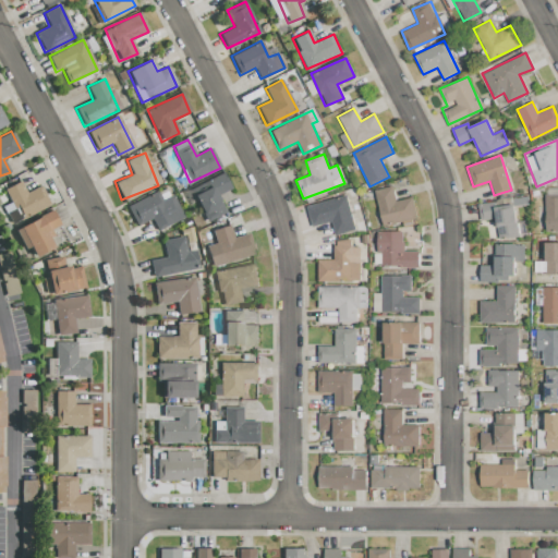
[(225,213),(216,195),(230,189),(222,173),(190,189),(205,222),(225,213)]
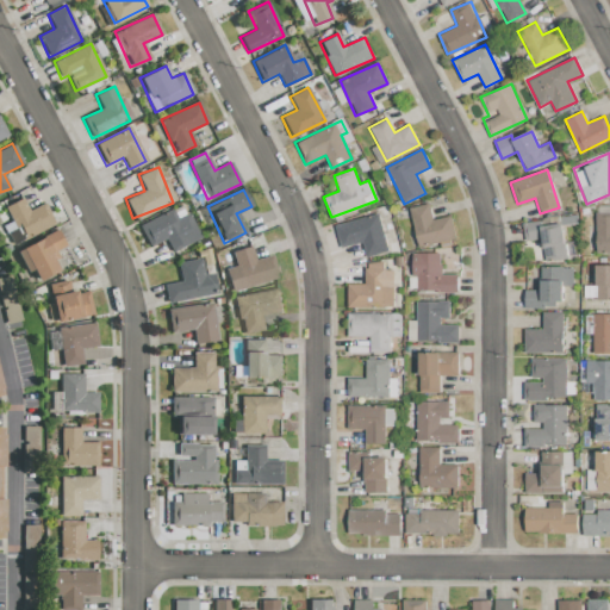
[(44,204),(26,211),(22,199),(6,205),(19,240),(54,226),(44,204)]
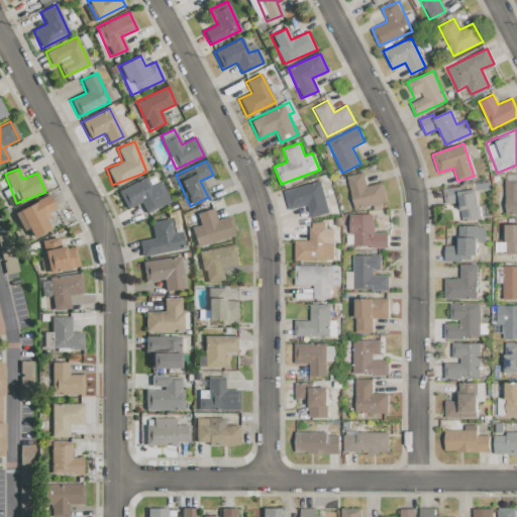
[(346,177),(355,209),(387,201),(382,183),(367,186),(364,173),(346,177)]
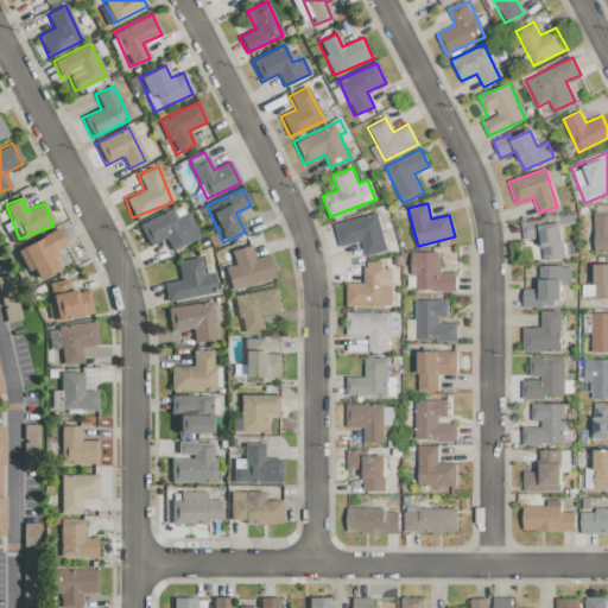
[(139,228),(149,246),(164,238),(171,252),(200,236),(182,204),(139,228)]
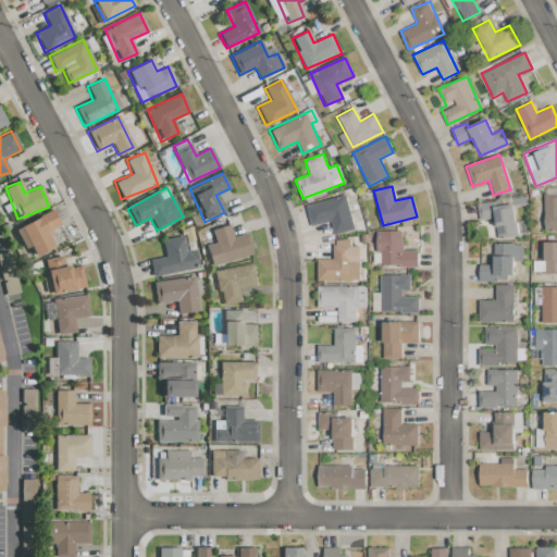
[(556,193),(543,194),(544,231),(556,230),(556,193)]
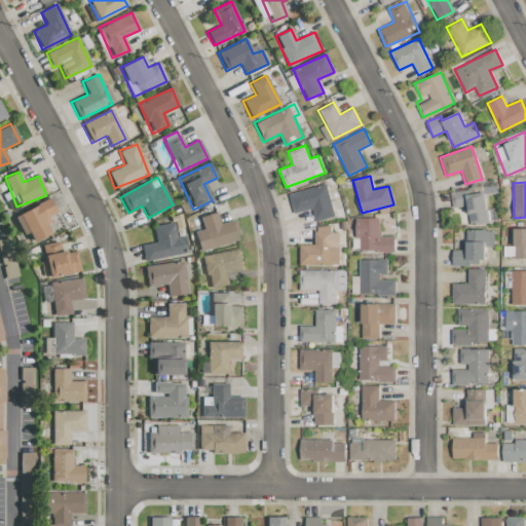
[(289,193),(294,213),(312,209),(315,221),(334,216),(327,184),(289,193)]
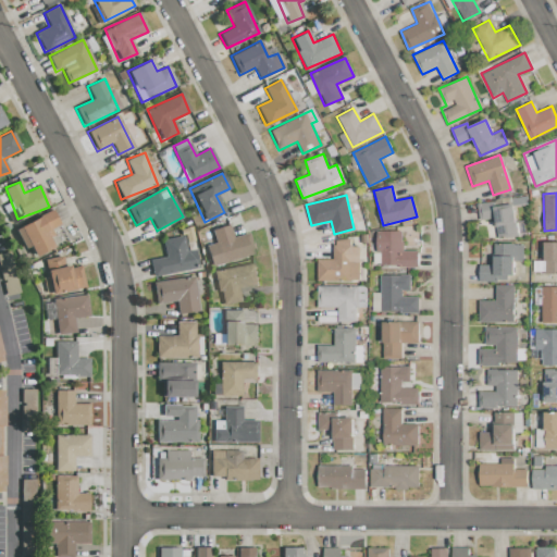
[(477,203),(480,220),(493,218),(495,238),(518,235),(512,203),(495,206),(494,201),(477,203)]
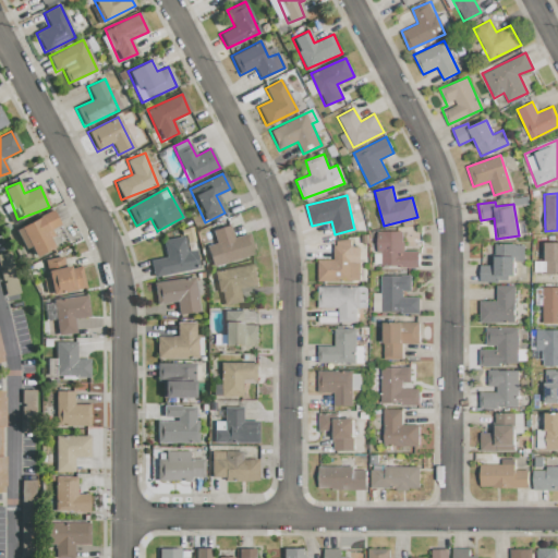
[(24,249),(29,246),(34,256),(55,247),(48,230),(59,226),(52,211),(15,228),(24,249)]
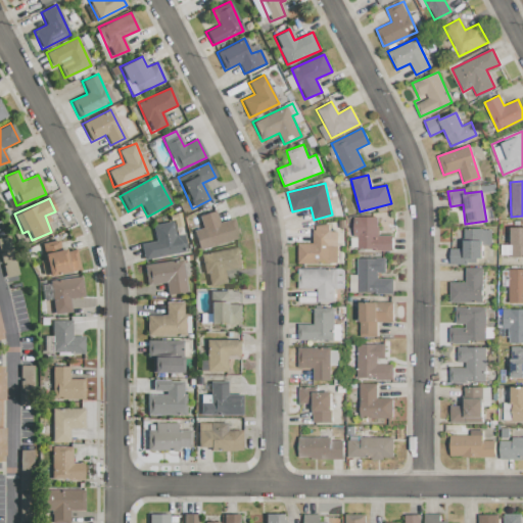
[(239,239),(234,219),(219,223),(216,211),(199,216),(202,228),(193,230),(198,249),(239,239)]
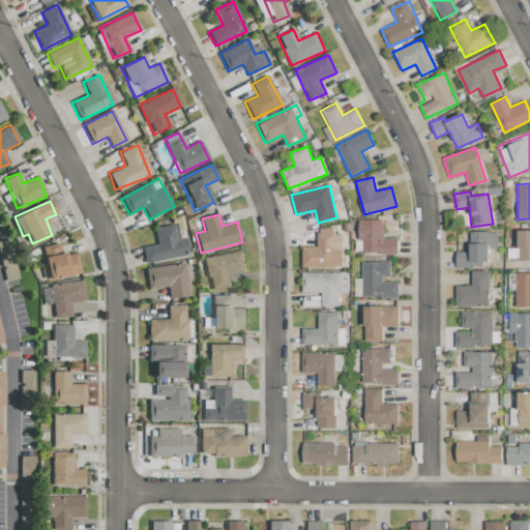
[(398,253),(398,238),(382,238),(382,219),(358,219),(358,238),(362,238),(362,253),(398,253)]
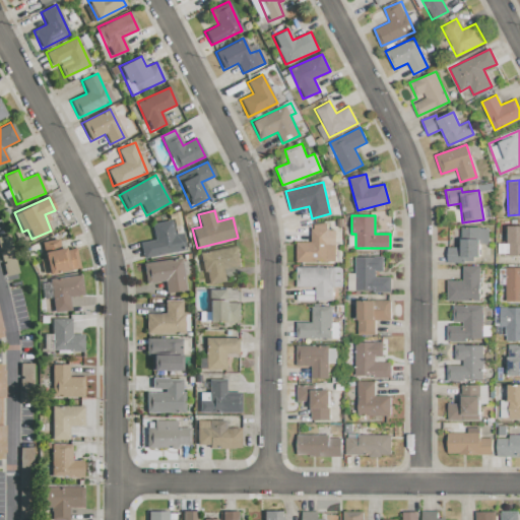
[(139,243),(141,257),(184,251),(182,234),(173,235),(171,221),(151,223),(153,241),(139,243)]
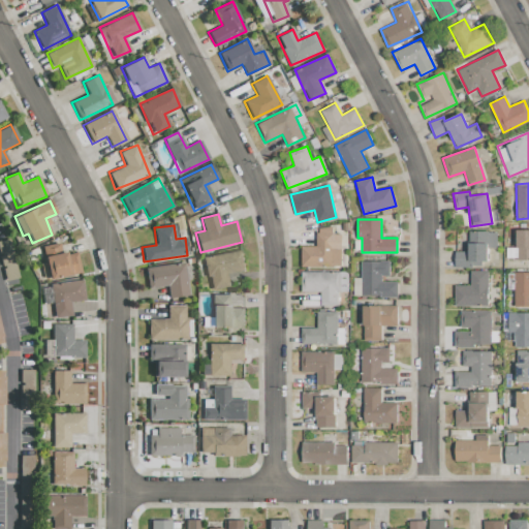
[(341,234),(332,234),(332,227),(317,226),(316,246),(301,246),(301,265),(341,266),(341,234)]
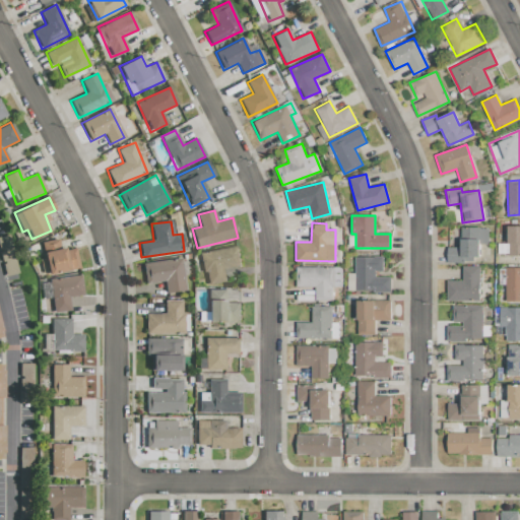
[(519,225),(509,225),(509,255),(519,255),(519,225)]
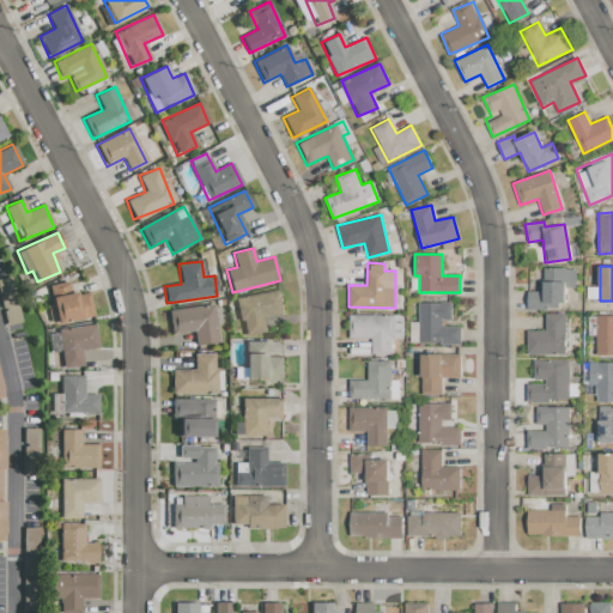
[(527,307),(565,307),(565,287),(575,287),(575,268),(542,268),(542,291),(527,291),(527,307)]
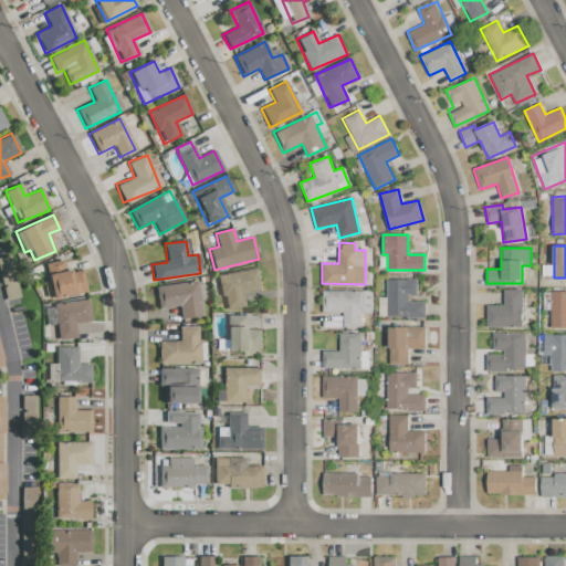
[(85,292),(82,270),(65,273),(62,261),(44,263),(48,282),(43,283),(46,299),(85,292)]
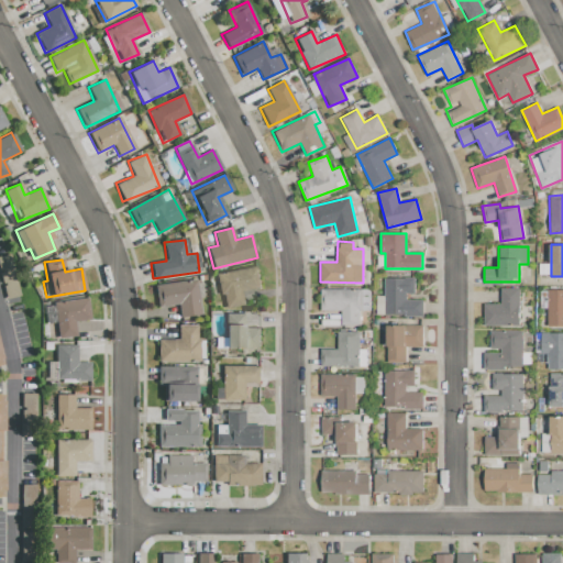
[(217,273),(222,309),(243,306),(241,290),(260,288),(257,267),(217,273)]
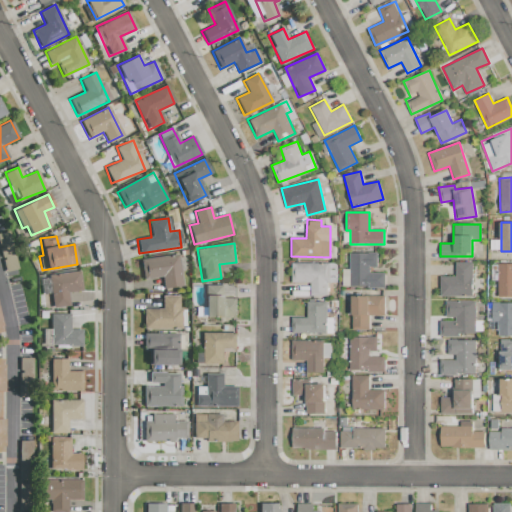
[(350,252),(349,286),(384,287),(384,270),(377,270),(377,253),(350,252)]
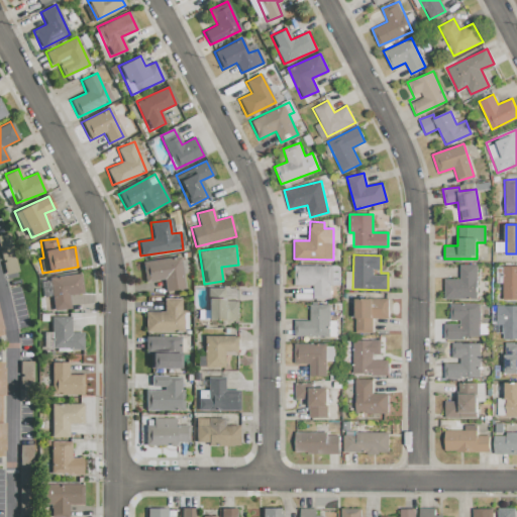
[(141,262),(143,281),(164,279),(165,291),(184,289),(181,257),(141,262)]
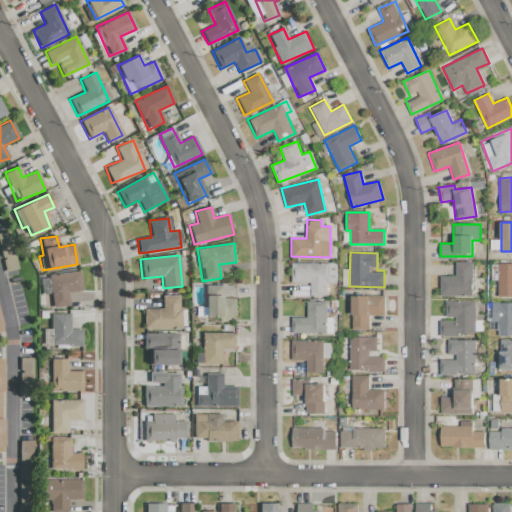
[(471,296),(472,262),(455,261),(455,276),(440,276),(440,295),(471,296)]
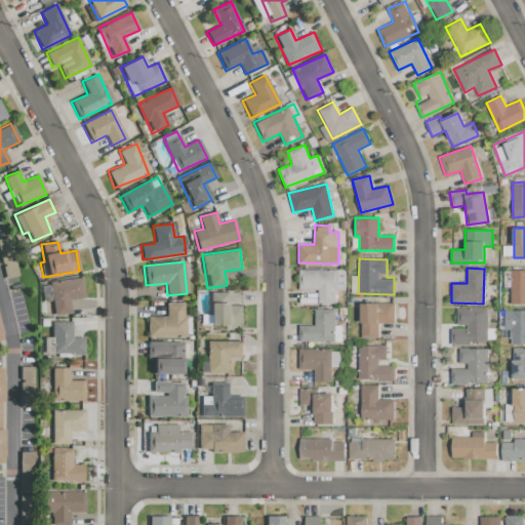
[(345,269),(298,269),(298,289),(318,289),(318,303),(335,303),(335,288),(345,288),(345,269)]
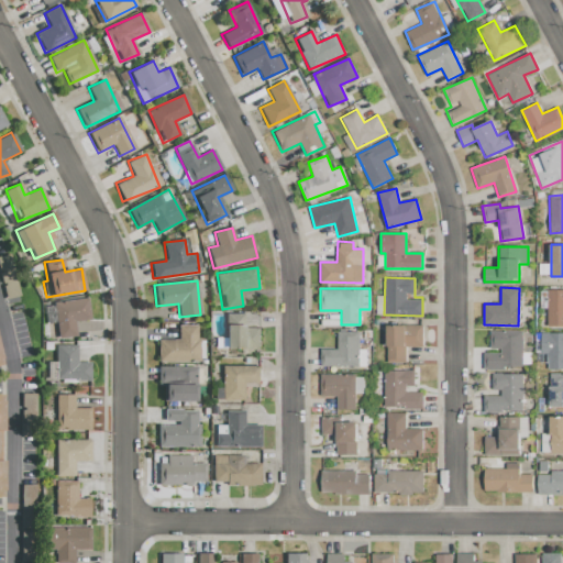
[(562,288),(547,289),(548,327),(562,326),(562,288)]
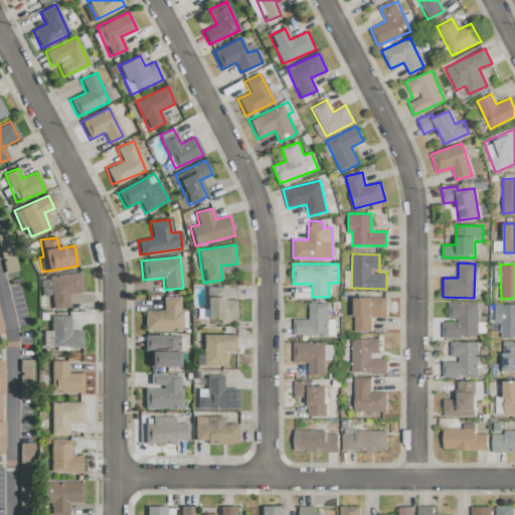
[(48,276),(50,296),(43,296),(44,310),(69,308),(68,294),(81,293),(80,274),(48,276)]
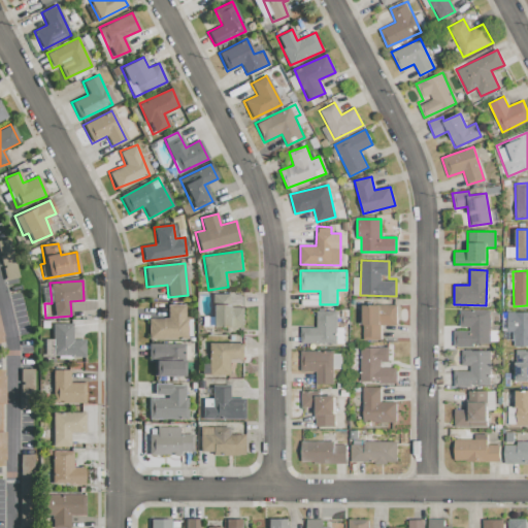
[(243,307),(228,307),(228,294),(211,294),(211,327),(243,328),(243,307)]
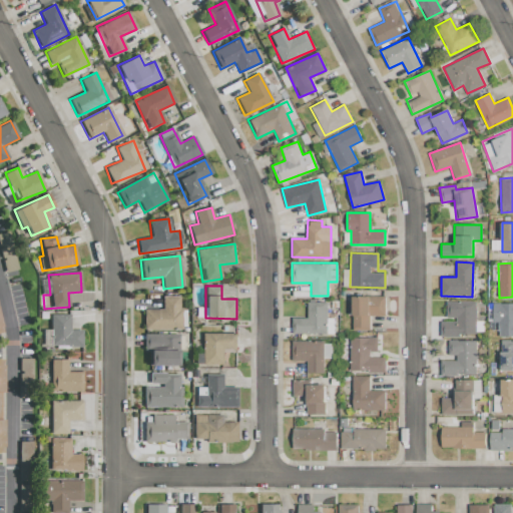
[(352,297),(353,330),(370,330),(369,316),(385,316),(385,296),(352,297)]
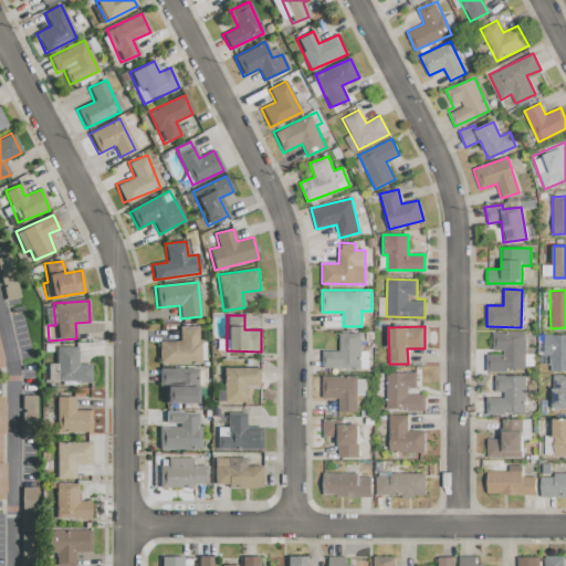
[(199,327),(179,327),(179,342),(158,342),(158,363),(199,364),(199,327)]
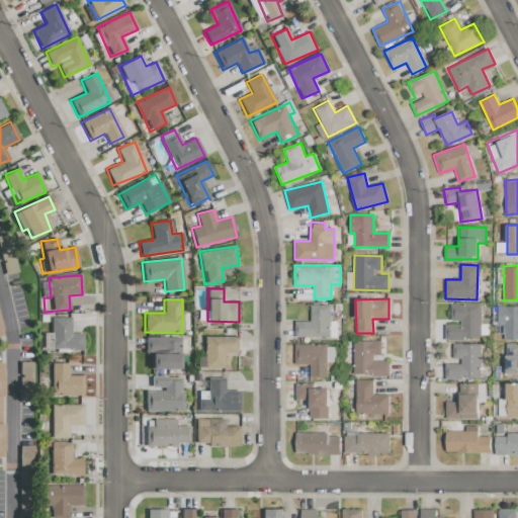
[(481,305),(451,304),(450,323),(445,323),(445,338),(480,339),(481,305)]
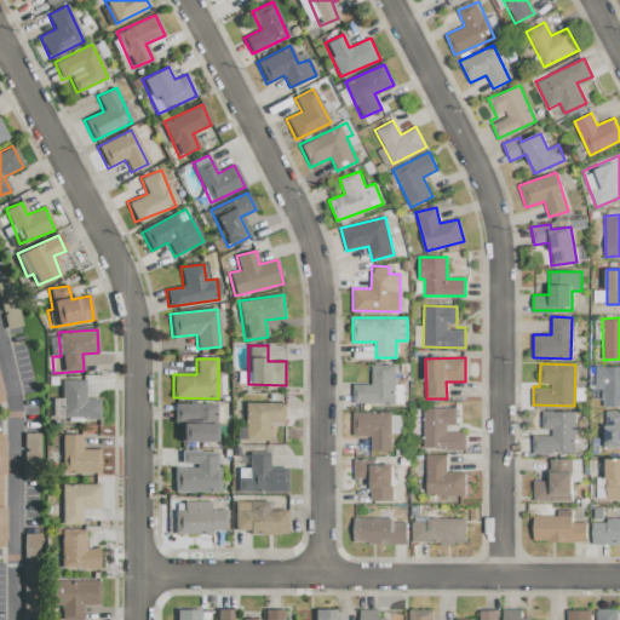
[(395,365),(371,365),(371,384),(354,384),(354,403),(395,402),(395,365)]
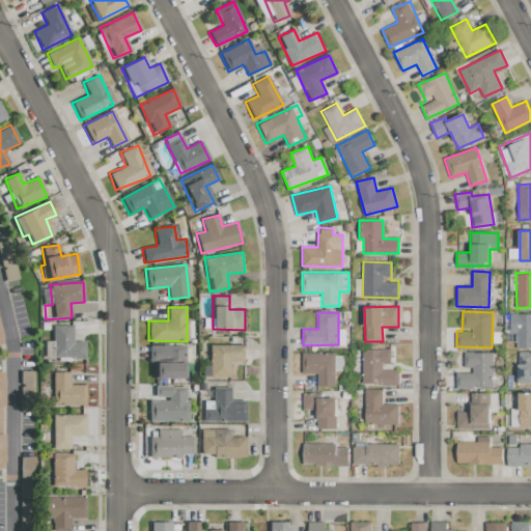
[(530,312),(509,313),(509,333),(515,333),(516,348),(530,347),(530,312)]
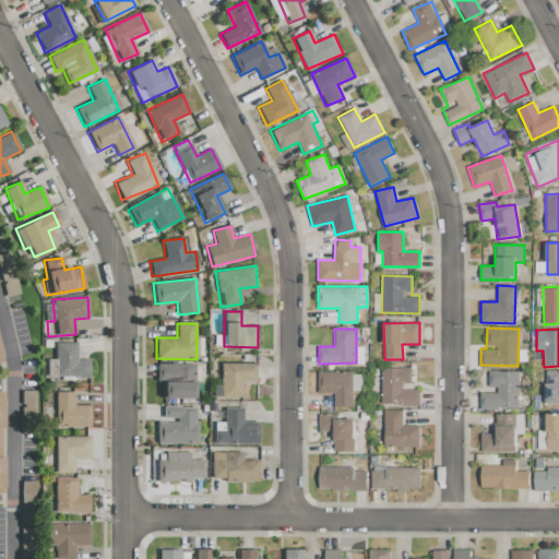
[(75,343),(55,343),(55,378),(90,378),(88,360),(76,360),(75,343)]
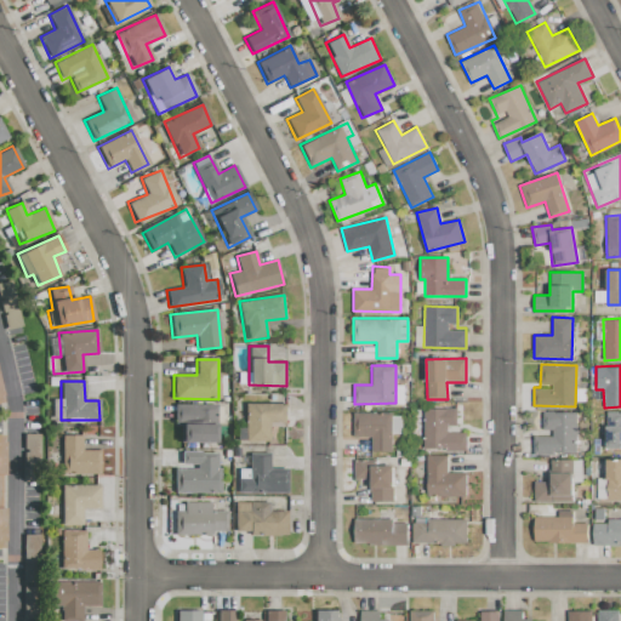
[(216,404),(176,405),(177,443),(216,443),(216,404)]
